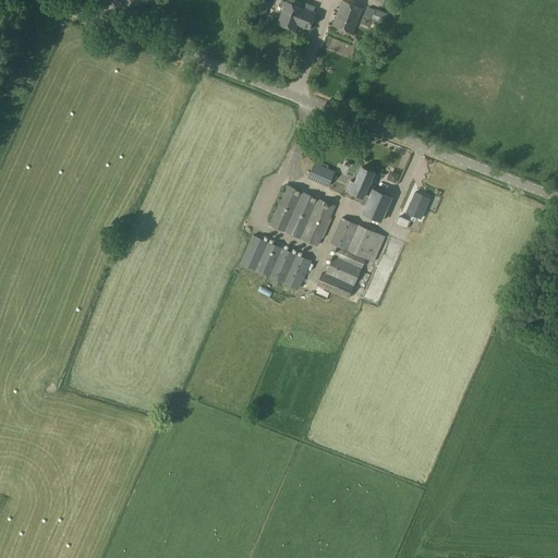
[(342,0),(332,25),(352,33),(362,9),(342,0)]
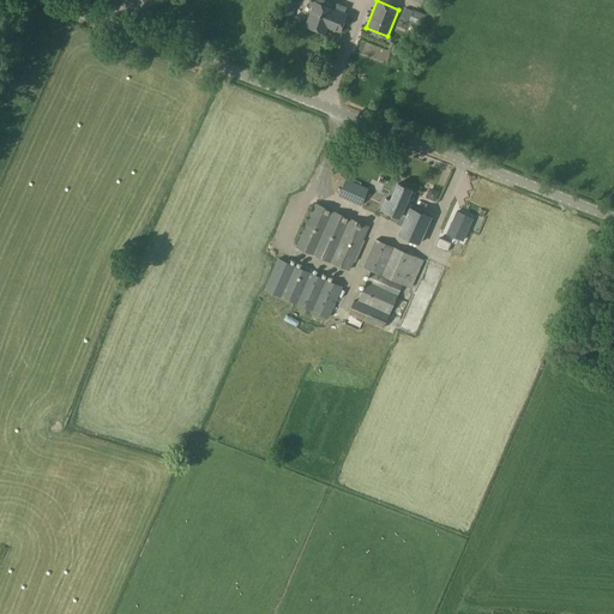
[(315,2),(306,25),(324,32),(327,24),(341,30),(347,14),(315,2)]
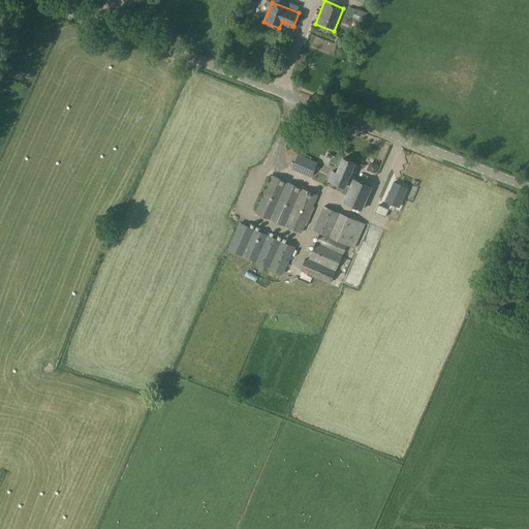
[(355,10),(352,20),(365,23),(367,13),(355,10)]
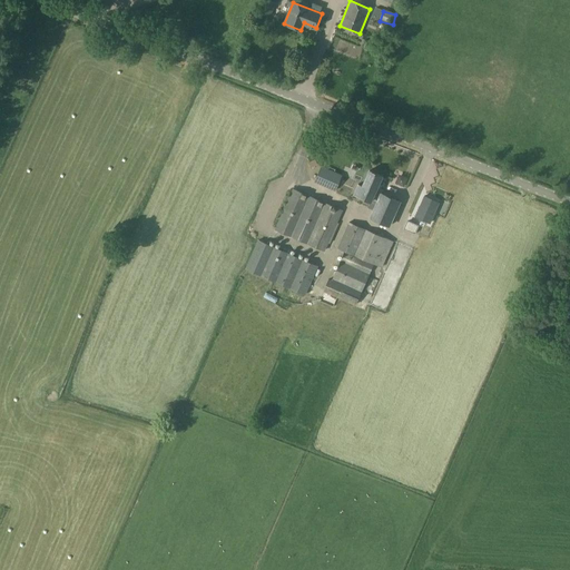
[(322,166),(315,182),(335,190),(342,175),(322,166)]
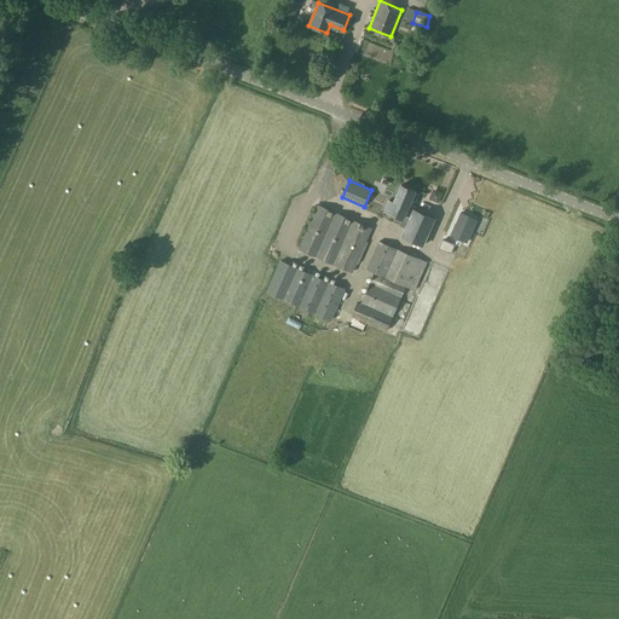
[(389,201),(385,212),(403,219),(409,221),(414,209),(421,194),(401,185),(394,202),(389,201)]
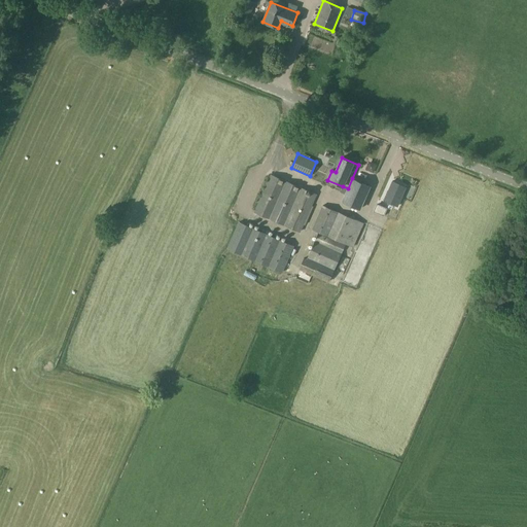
[(377,165),(369,161),(365,169),(374,173),(377,165)]
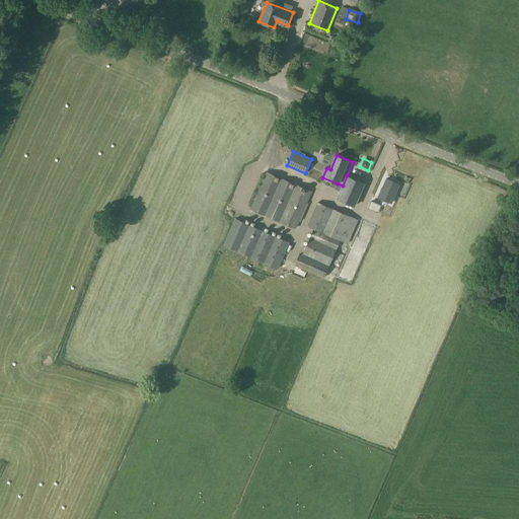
[(267,171),(250,210),(296,230),(312,192),(267,171)]
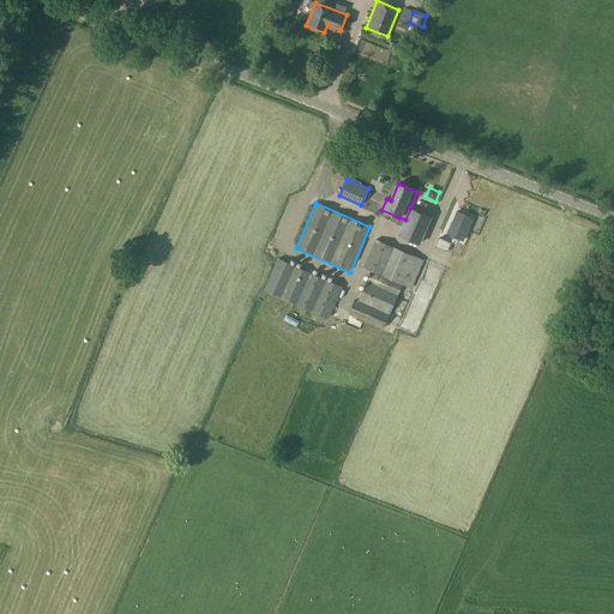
[(410,208),(405,220),(398,235),(420,245),(432,217),(410,208)]
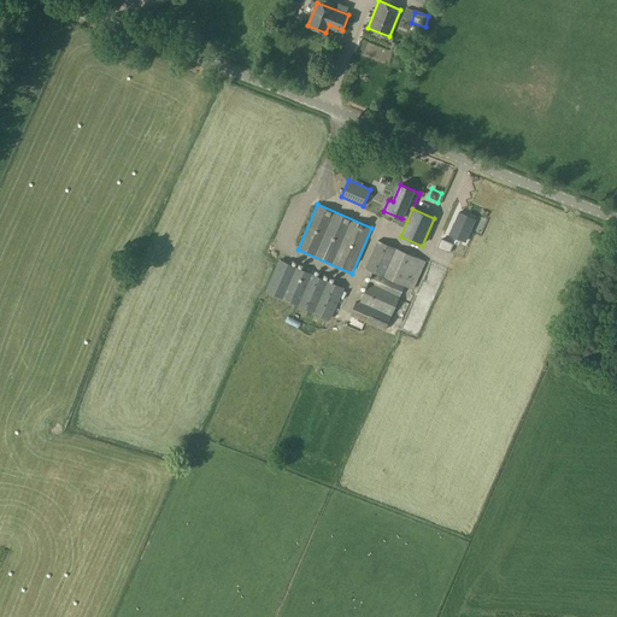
[(465,241),(475,219),(459,212),(450,235),(465,241)]
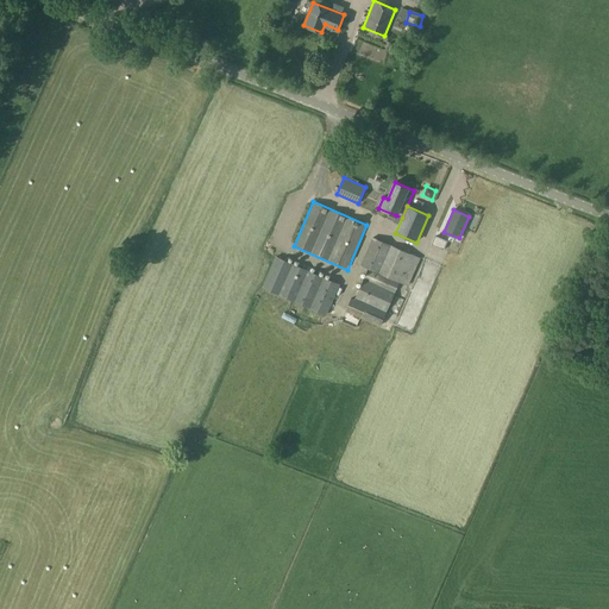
[(372,238),(360,265),(378,274),(390,245),(372,238)]
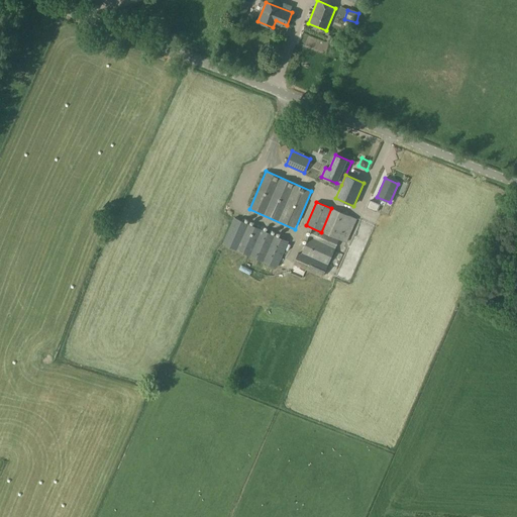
[(331,208),(321,232),(347,243),(357,219),(331,208)]
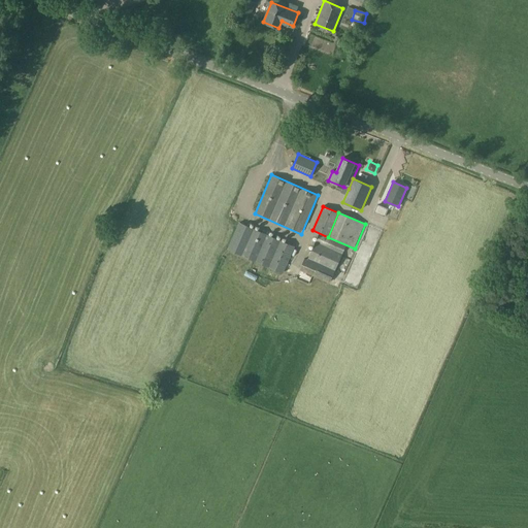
[(237,228),(228,250),(283,274),(295,246),(234,220),(231,226),(237,228)]
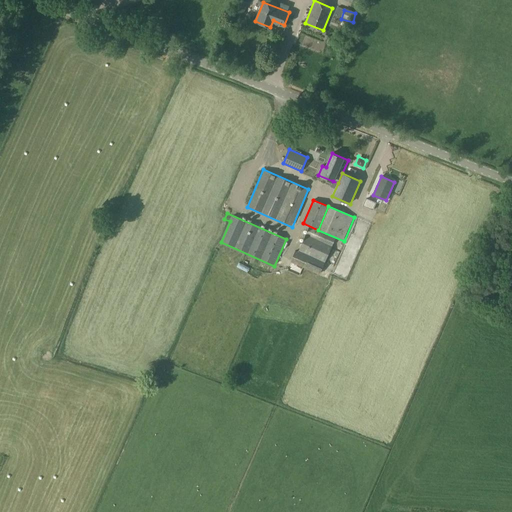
[(295,251),(290,262),(319,275),(335,238),(309,227),(298,253),(295,251)]
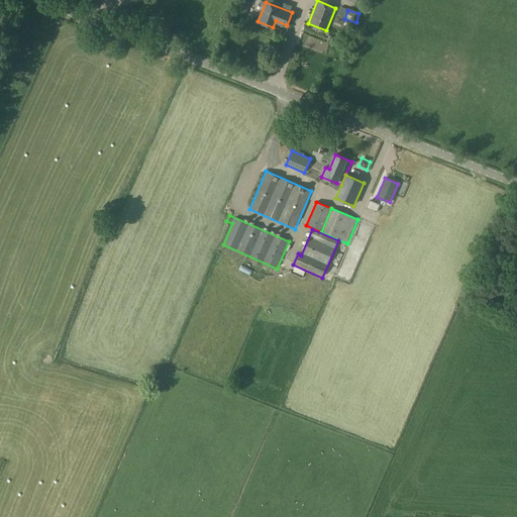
[(335,266),(346,271),(352,255),(340,251),(335,266)]
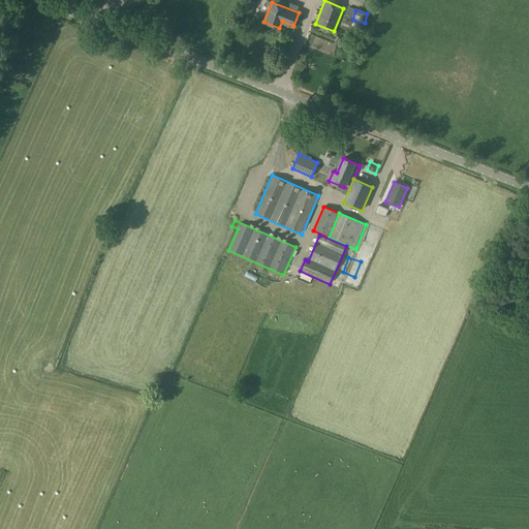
[(244,266),(242,271),(251,275),(253,270),(244,266)]
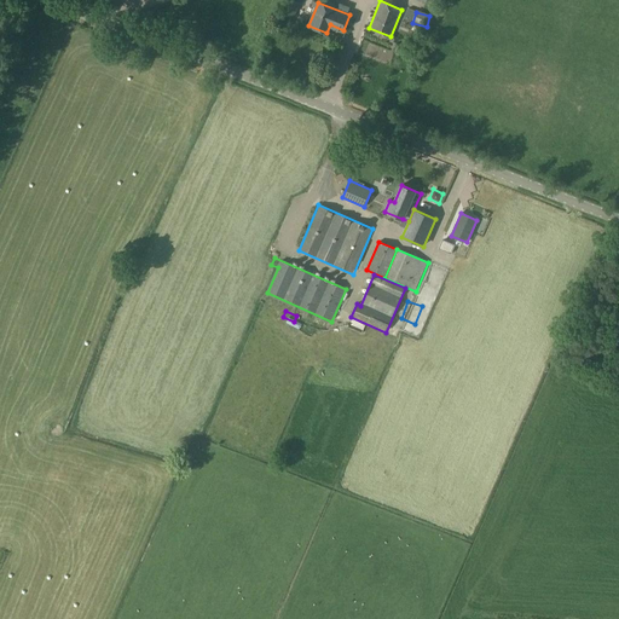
All buildings are outlined.
